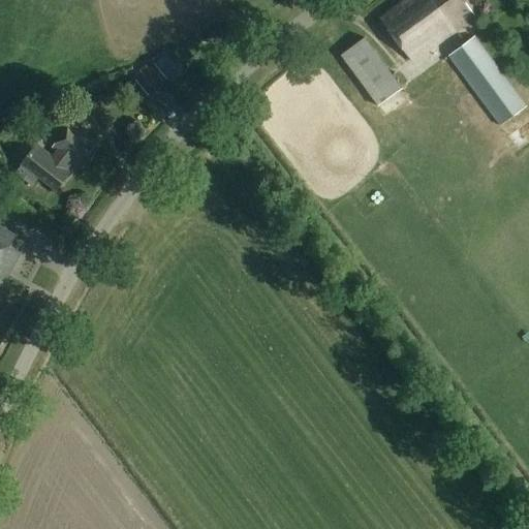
[(474,17),(462,0),(408,0),(381,20),(411,62),(474,17)]
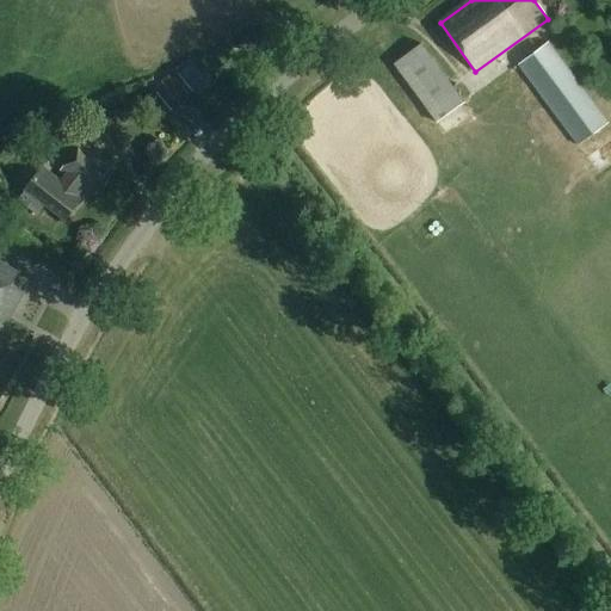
[(548,43),(518,66),(578,147),(609,124),(548,43)]
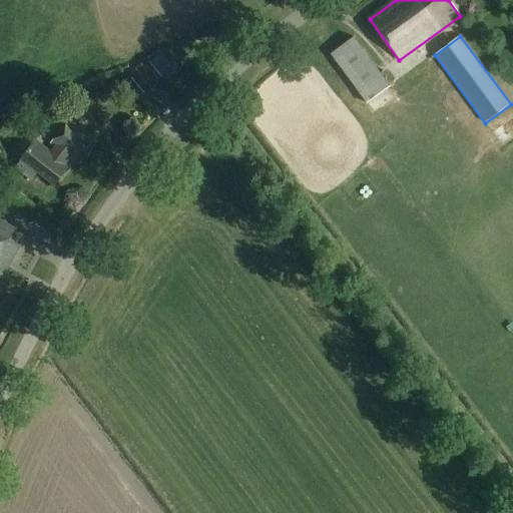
[(390,87),(354,37),(330,55),(367,104),(390,87)]
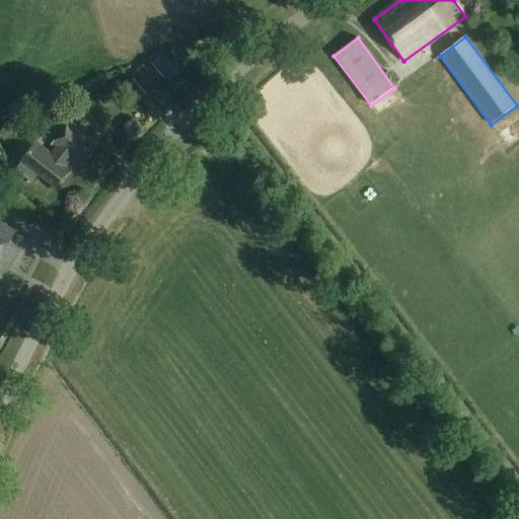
[(133,79),(146,94),(160,82),(144,64),(137,70),(140,73),(133,79)]
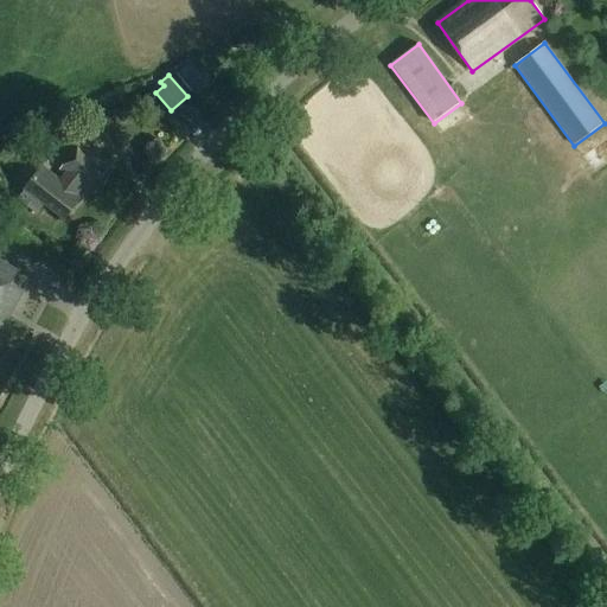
[(37,212),(45,202),(66,217),(81,197),(76,192),(82,185),(96,196),(112,174),(106,170),(110,164),(81,142),(61,170),(68,174),(62,181),(43,167),(19,199),(37,212)]
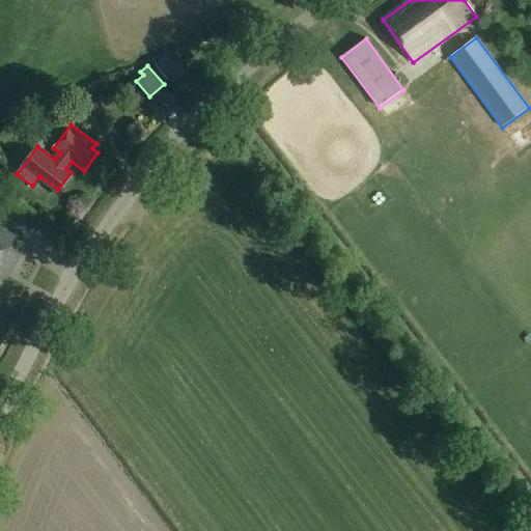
[(530,137),(512,148),(520,161),(530,154),(530,137)]
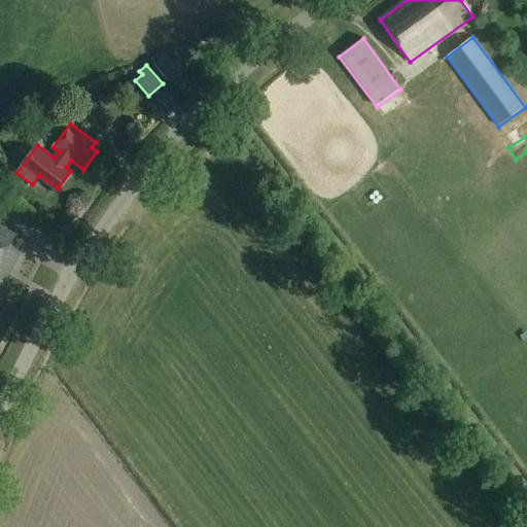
[(351,204),(356,214),(375,205),(369,195),(351,204)]
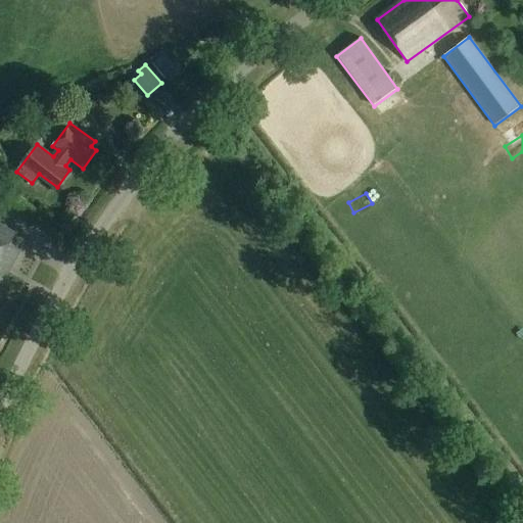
[(0,283),(9,266),(13,268),(22,252),(11,245),(17,235),(0,225),(0,283)]
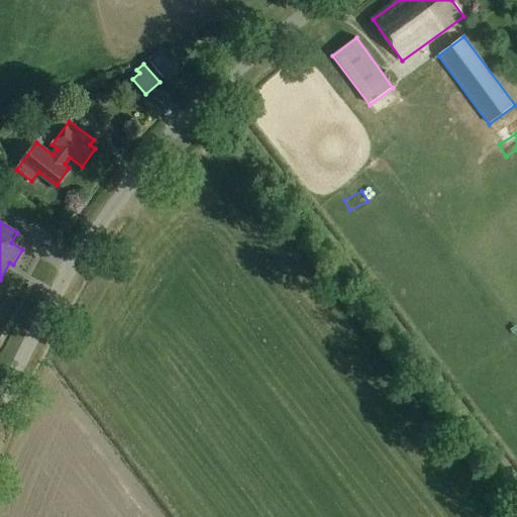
All buildings are outlined.
